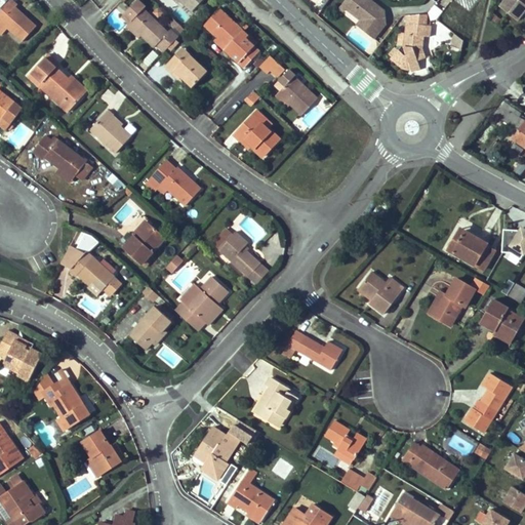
[(27,23),(19,15),(22,13),(15,7),(17,5),(11,0),(10,0),(0,11),(0,22),(6,28),(22,42),(36,27),(29,21),(27,23)]
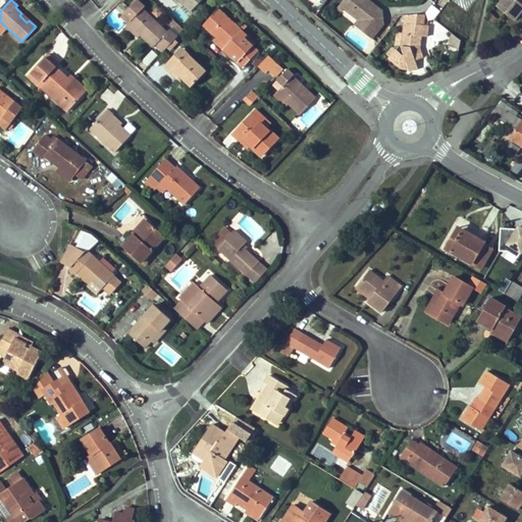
[(154,47),(156,45),(163,51),(176,37),(169,30),(166,33),(143,9),(145,6),(138,0),(137,0),(124,13),(132,20),(129,22),(141,34),(154,47)]
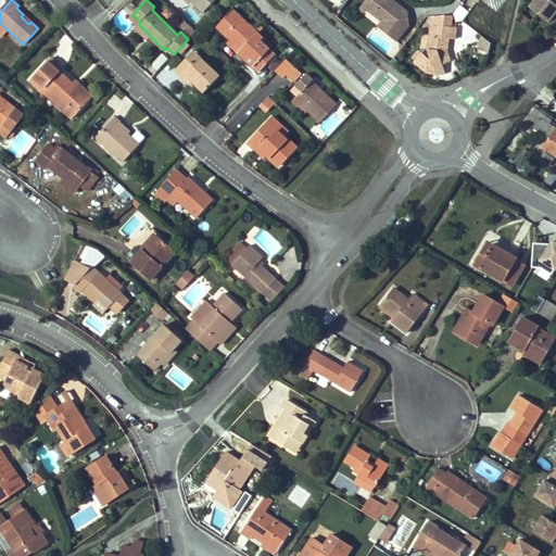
[(191,0),(203,12),(214,0),(191,0)]
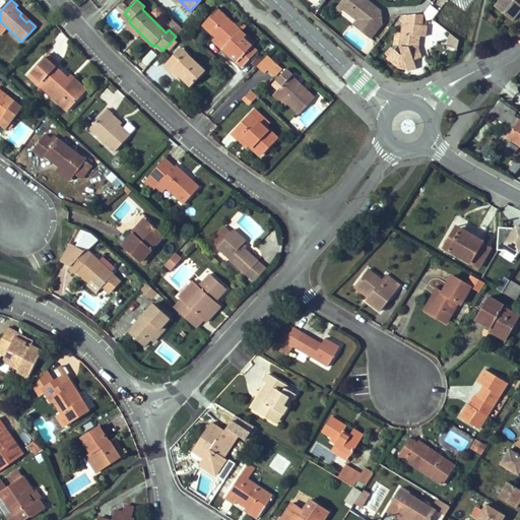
[(342,0),(337,7),(341,10),(343,7),(347,3),(343,0),(342,0)]
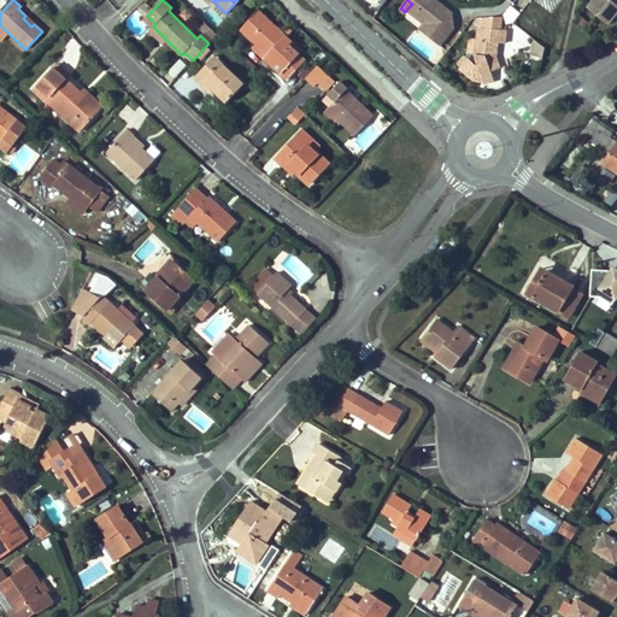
[(407,0),(412,4),(407,9),(415,15),(425,0),(407,0)]
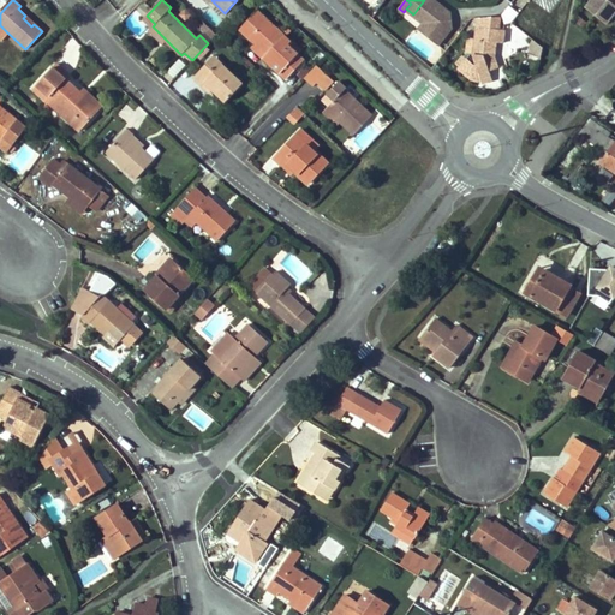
[(451,12),(435,0),(424,0),(413,15),(424,23),(418,29),(437,45),(453,27),(451,12)]
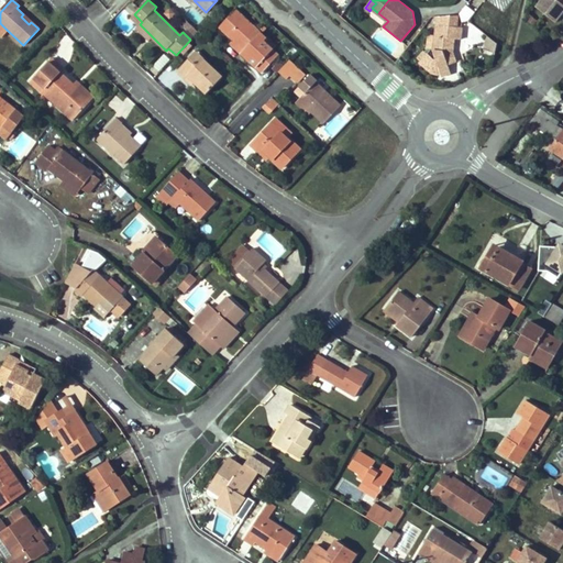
[(562,0),(544,0),(544,1),(539,8),(558,22),(562,15),(562,14),(562,0)]
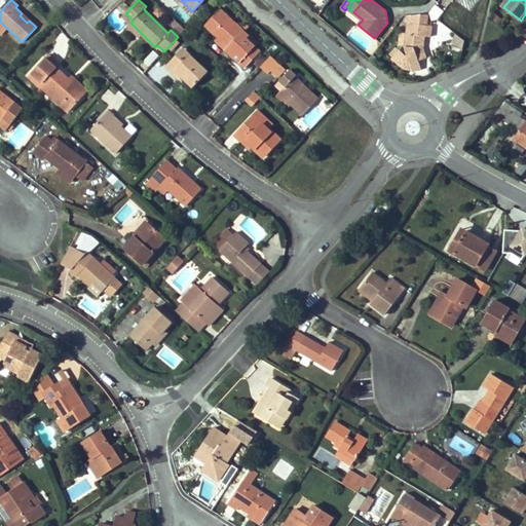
[(245,38),(248,36),(220,9),(205,25),(218,37),(228,45),(225,49),(245,68),(259,52),(255,47),(245,38)]
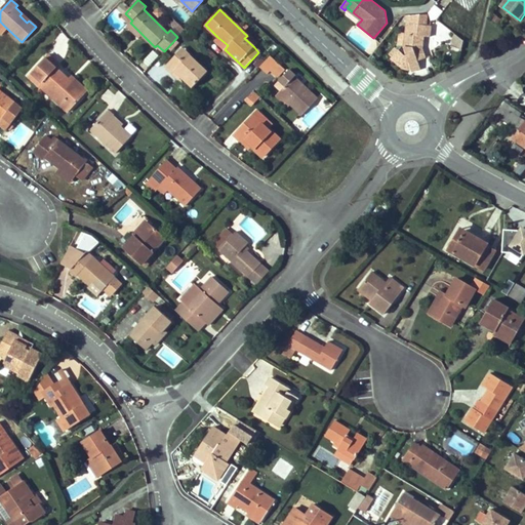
[(27,23),(29,21),(22,13),(19,15),(27,23)]
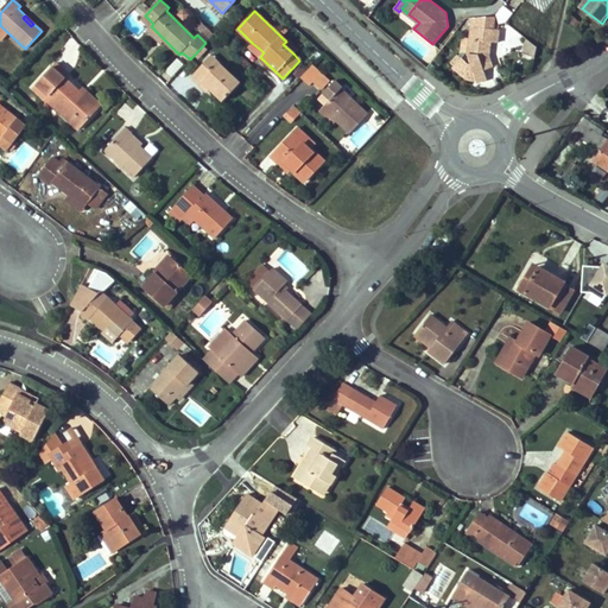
[(153,24),(145,16),(143,18),(151,26),(153,24)]
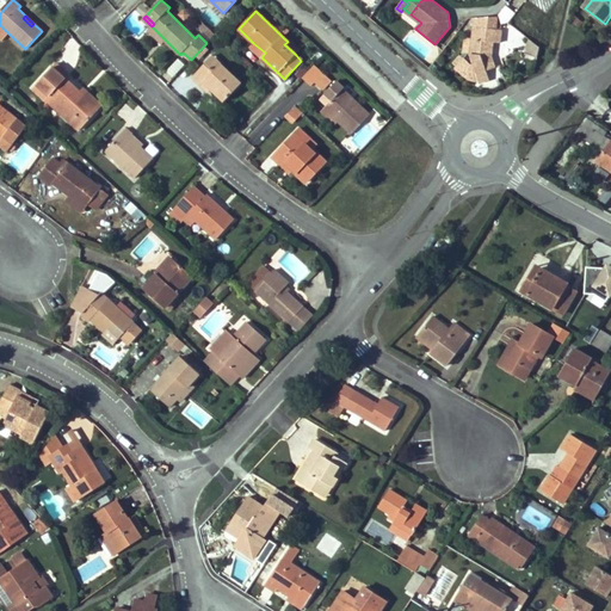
[(476,17),(476,26),(497,29),(498,16),(476,17)]
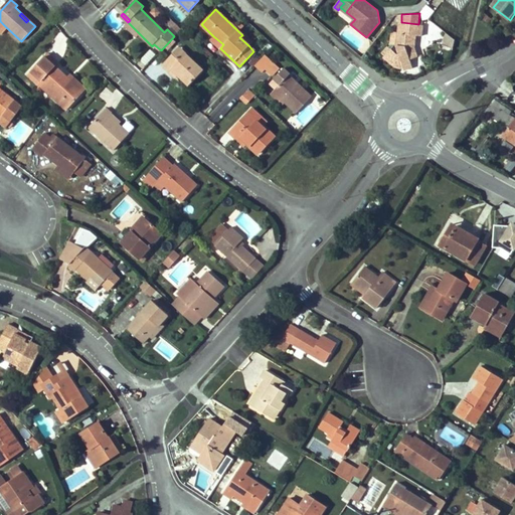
[(169,22),(179,32),(181,29),(172,20),(169,22)]
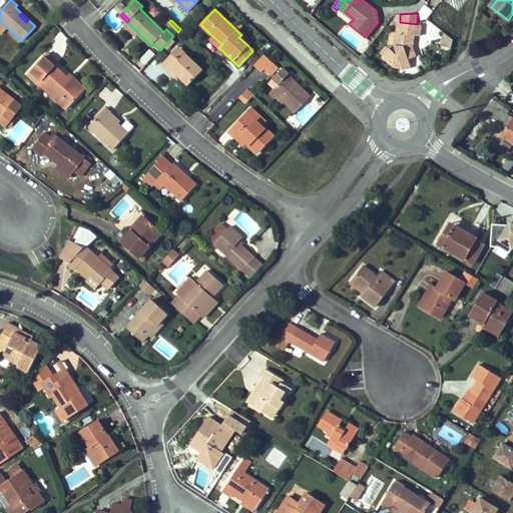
[(124,25),(135,36),(138,33),(127,22),(124,25)]
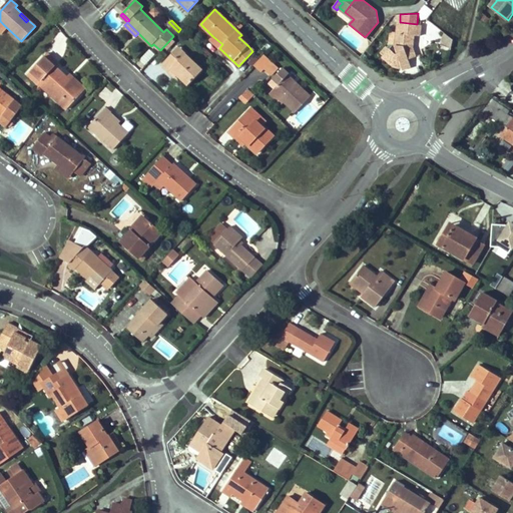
[(421,25),(417,24),(400,22),(397,22),(396,31),(394,45),(396,52),(394,52),(388,46),(381,53),(380,54),(387,61),(396,66),(400,65),(401,68),(411,66),(408,58),(416,56),(413,44),(414,34),(420,35),(421,25)]
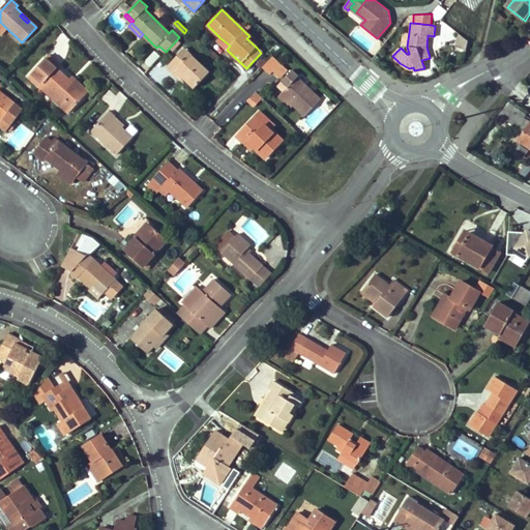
[(469,40),(461,34),(455,40),(468,50),(469,40)]
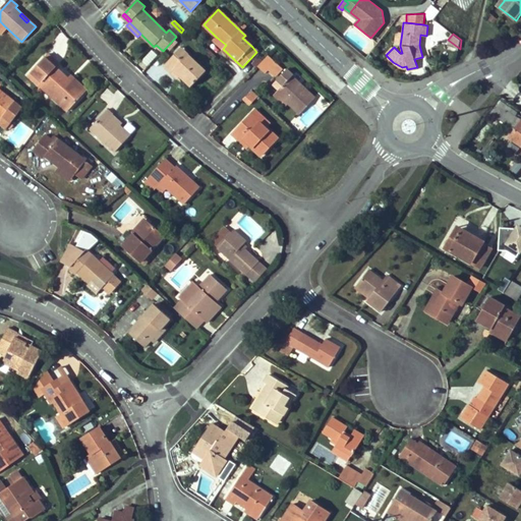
[(252,47),(254,45),(245,36),(242,38),(252,47)]
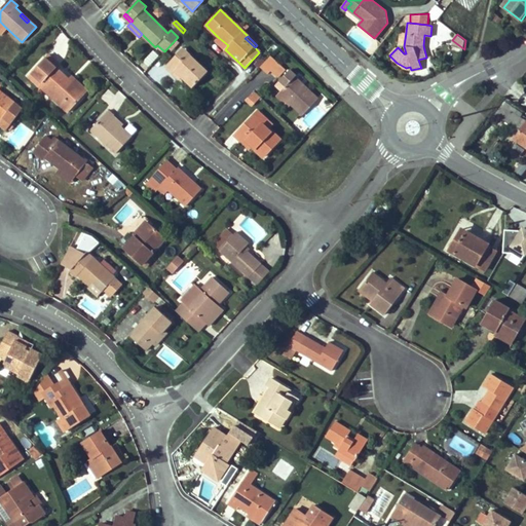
[(218,37),(215,40),(225,49),(228,45),(218,37)]
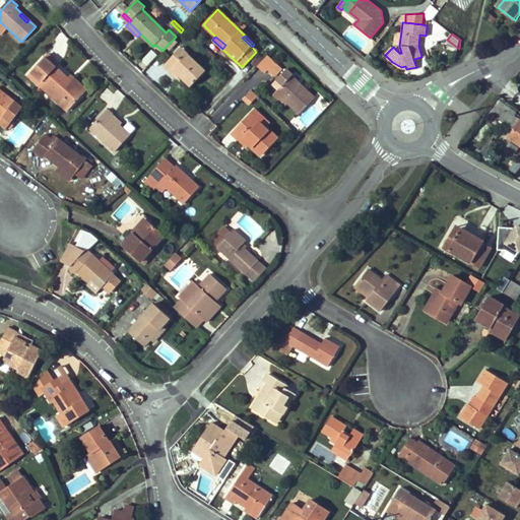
[(386,54),(393,47),(390,44),(383,51),(386,54)]
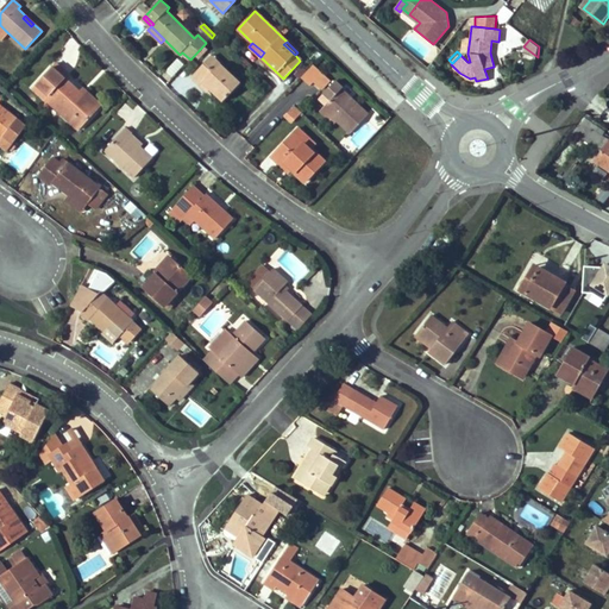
[(214,70),(220,64),(212,56),(206,62),(214,70)]
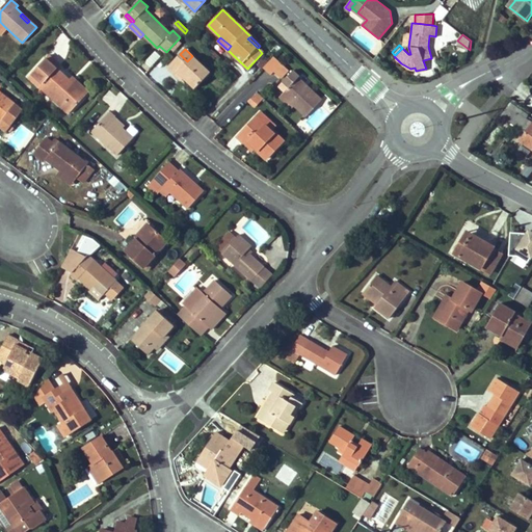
[(145,61),(150,67),(161,57),(157,52),(145,61)]
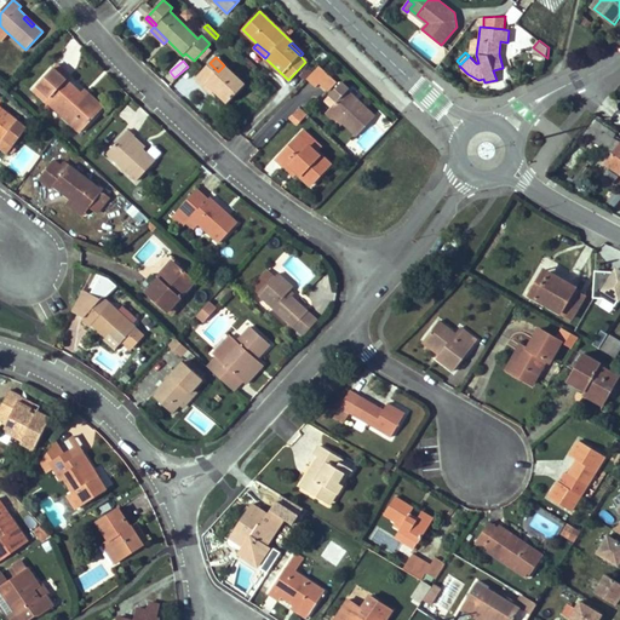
[(204,87),(207,84),(228,103),(245,85),(224,65),(218,72),(210,63),(195,79),(204,87)]
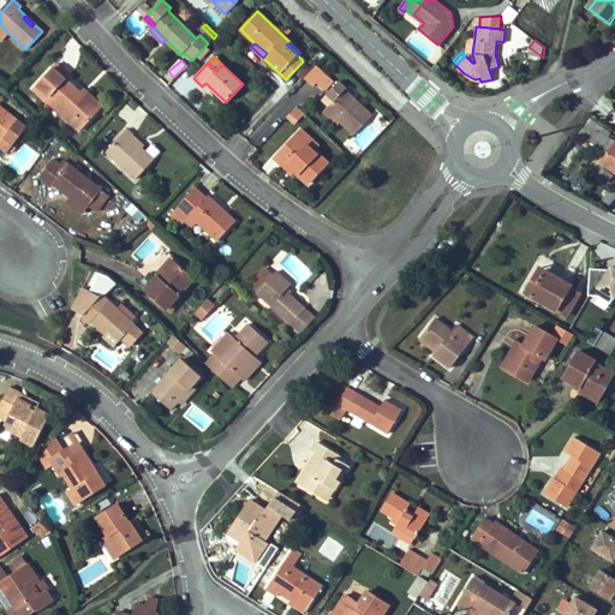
[(63,117),(79,132),(99,112),(79,94),(66,81),(69,77),(55,65),(33,89),(47,102),(51,97),(66,112),(63,117)]
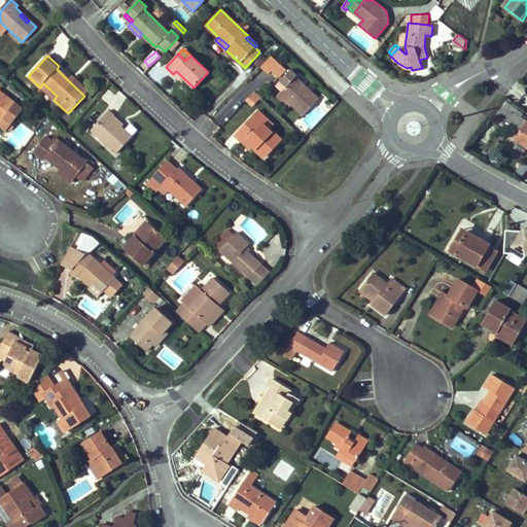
[(278,63),(270,56),(259,67),(268,74),(278,63)]
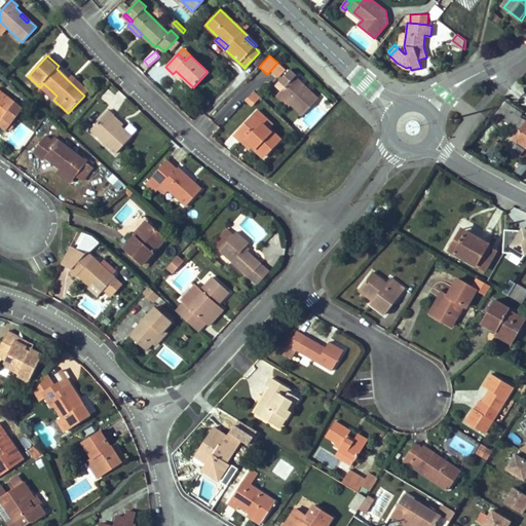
[(277,63),(267,74),(273,80),(285,69),(277,63)]
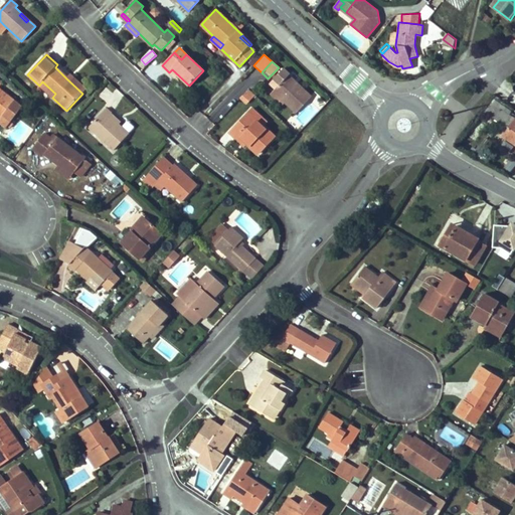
[(274,90),(286,101),(296,112),(310,97),(288,75),(289,74),(283,68),(274,77),(280,83),(274,90)]
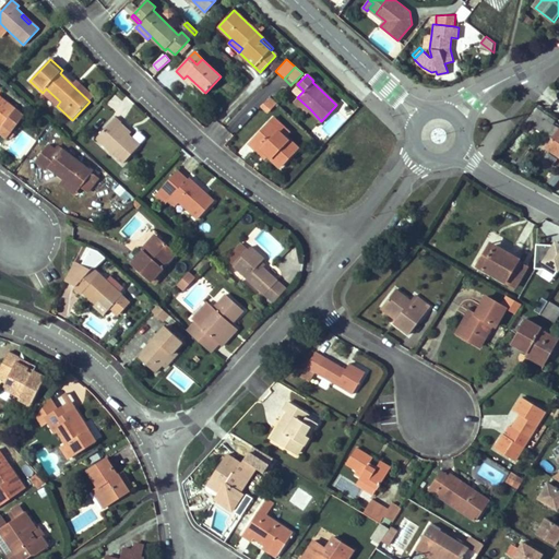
[(183,79),(202,96),(205,93),(187,75),(183,79)]
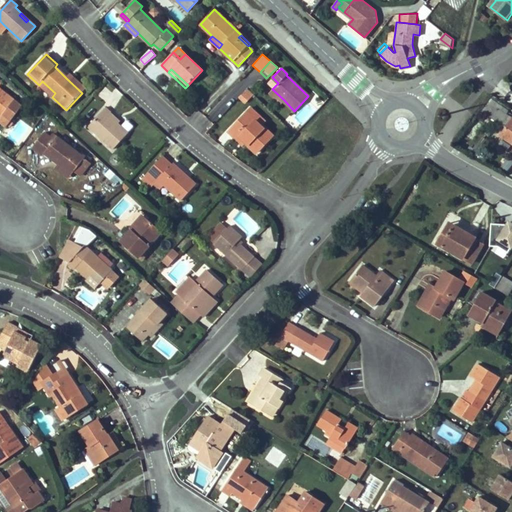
[(66,78),(82,93),(85,89),(69,74),(66,78)]
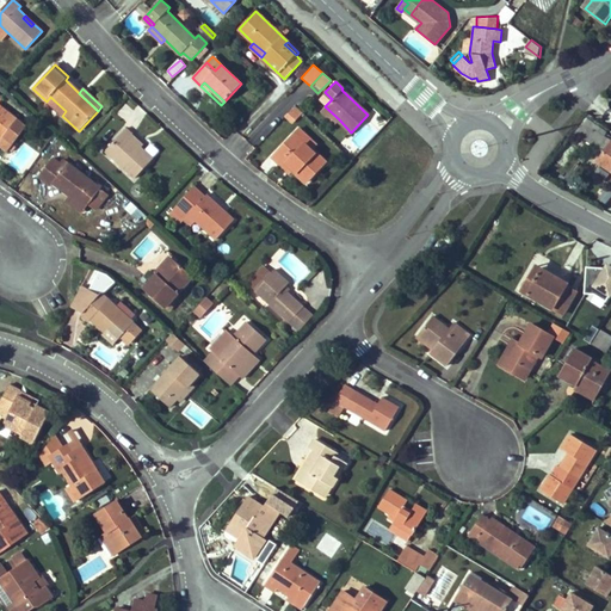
[(50,97),(47,102),(62,116),(66,111),(50,97)]
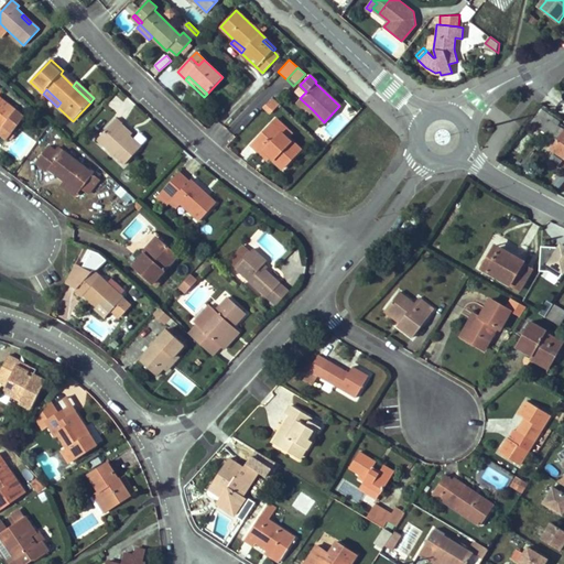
[(0,129),(0,130),(0,137),(6,142),(8,140),(11,142),(13,138),(10,136),(24,118),(0,99),(0,94),(1,94),(0,93),(0,129)]
